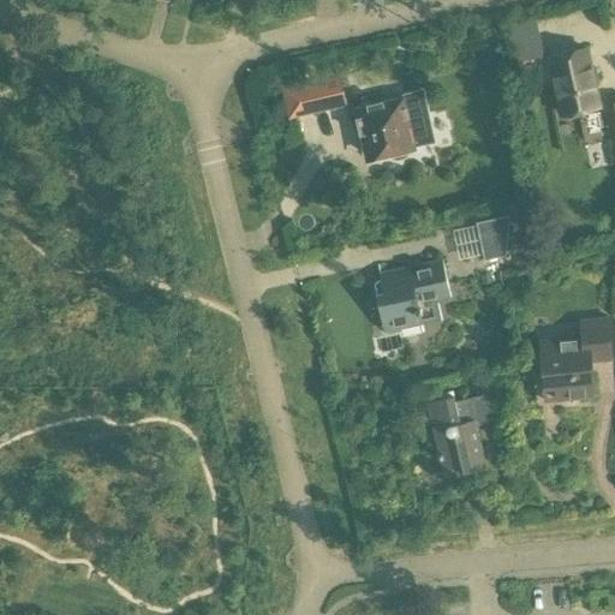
[(563,114),(601,105),(587,48),(550,57),(563,114)]
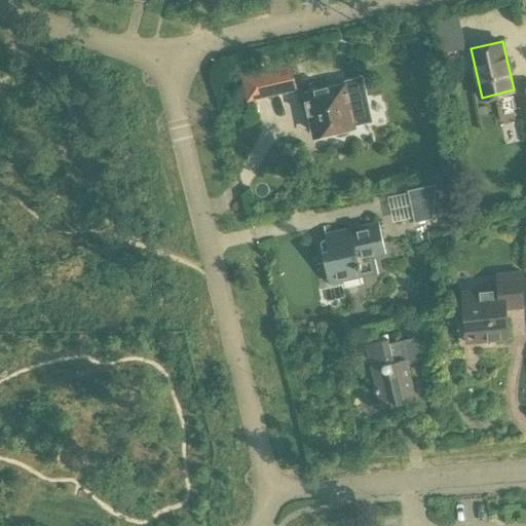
[(289,67),(242,77),(248,101),(295,90),(289,67)]
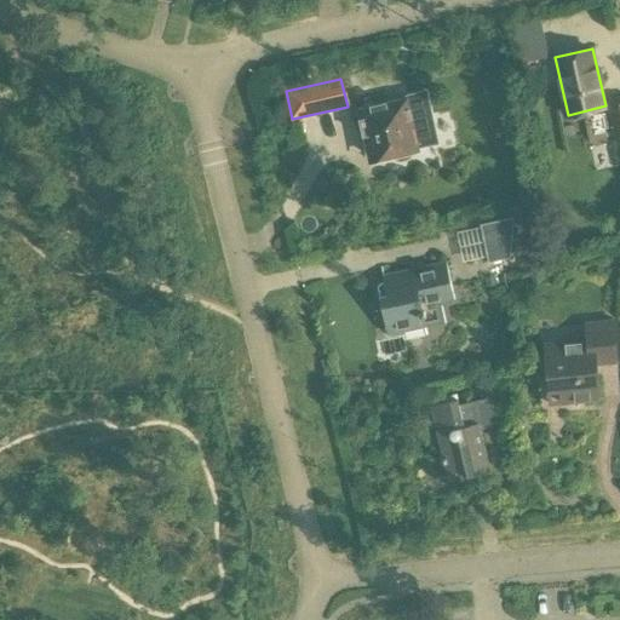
[(382,103),(359,109),(365,136),(368,135),(373,156),(391,153),(397,158),(411,155),(413,148),(419,147),(413,124),(432,119),(425,91),(407,95),(407,97),(409,104),(383,110),(382,103)]
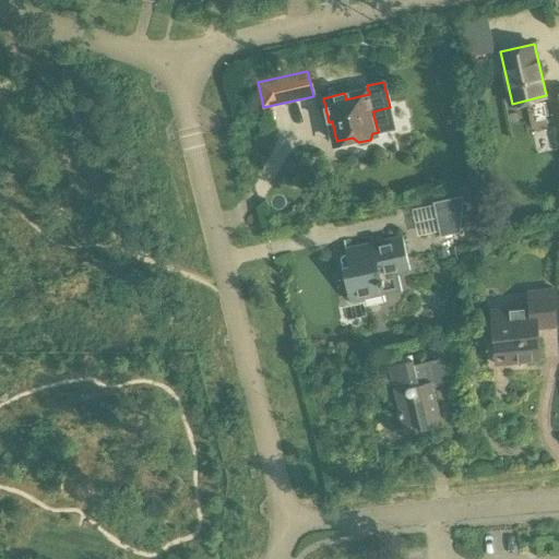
[(440,236),(459,232),(463,195),(433,202),(440,236)]
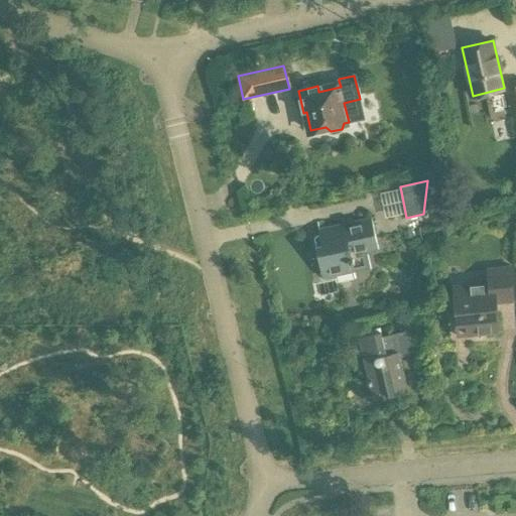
[(454,202),(440,204),(443,216),(456,214),(454,202)]
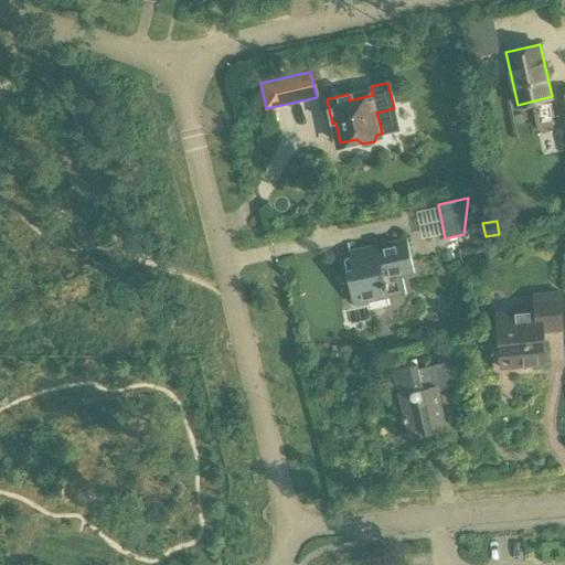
[(353,305),(387,297),(405,294),(402,276),(414,274),(406,238),(348,251),(352,269),(345,270),(353,305)]
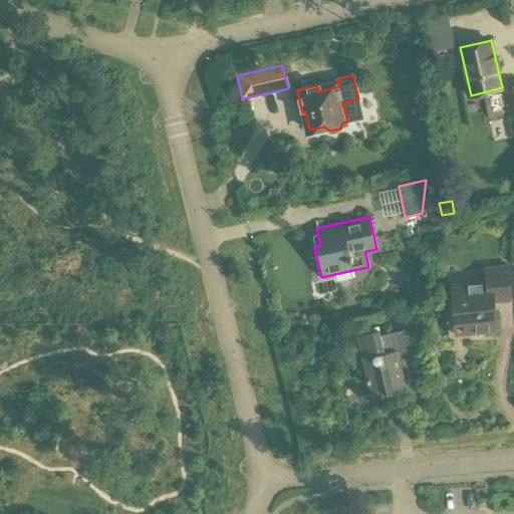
[(456,333),(497,329),(495,301),(512,299),(509,263),(487,265),(488,281),(452,284),(456,333)]
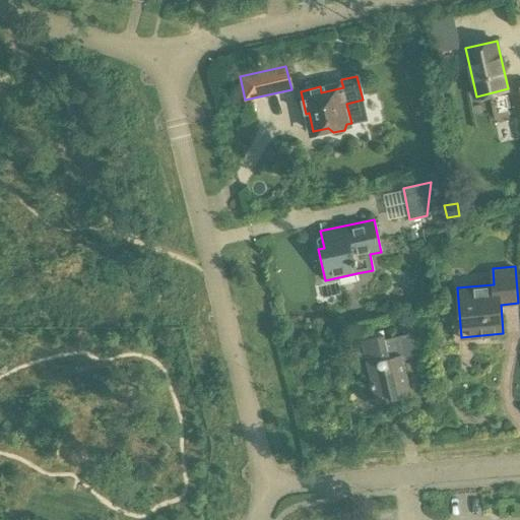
[(418,355),(412,332),(385,339),(384,334),(361,340),(375,397),(389,393),(391,398),(410,393),(402,360),(418,355)]
